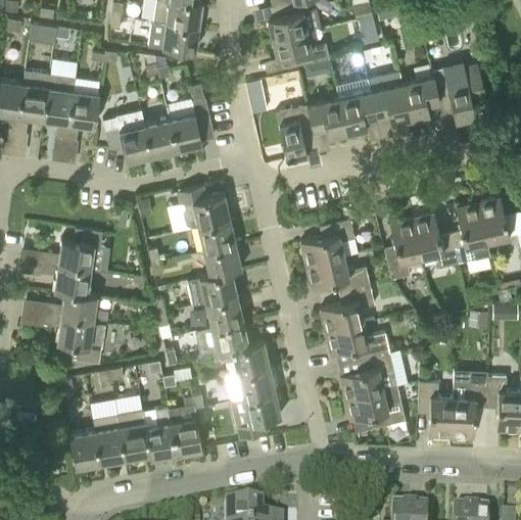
[(156,0),(153,20),(198,28),(202,1),(197,1),(192,0),(183,0),(183,1),(176,0),(156,0)]
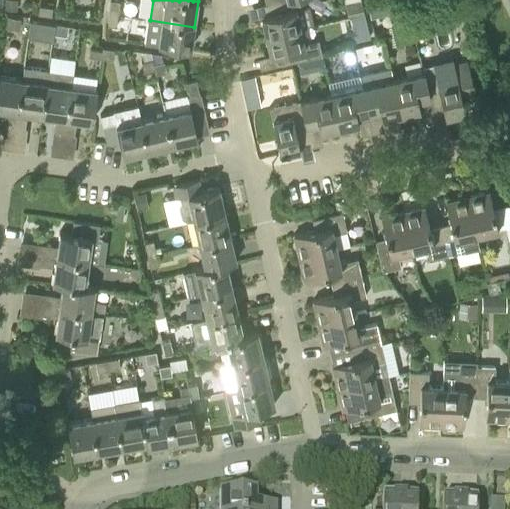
[(266,38),(302,30),(314,27),(310,9),(298,12),(297,11),(296,11),(293,0),(292,0),(287,1),(268,5),(271,17),(262,19),(266,38)]
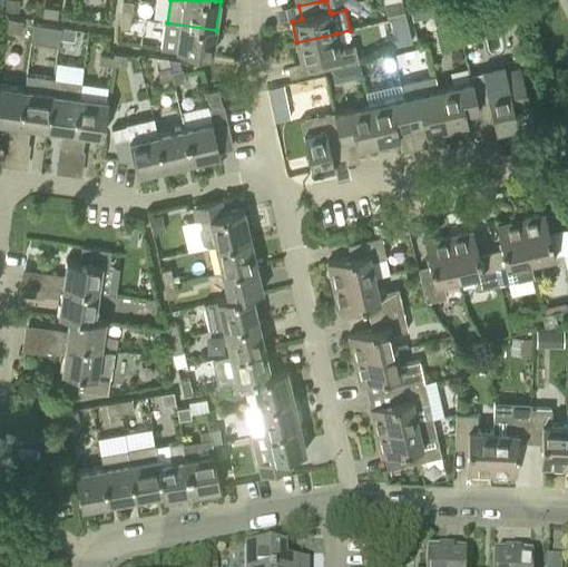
[(383,0),(389,21),(405,17),(401,0),(383,0)]
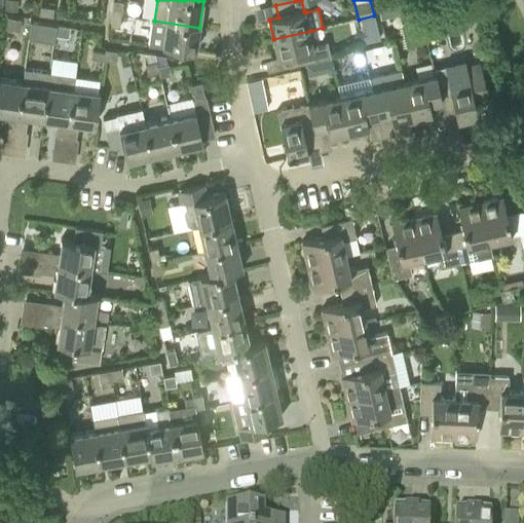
[(113,16),(121,16),(123,3),(114,3),(113,16)]
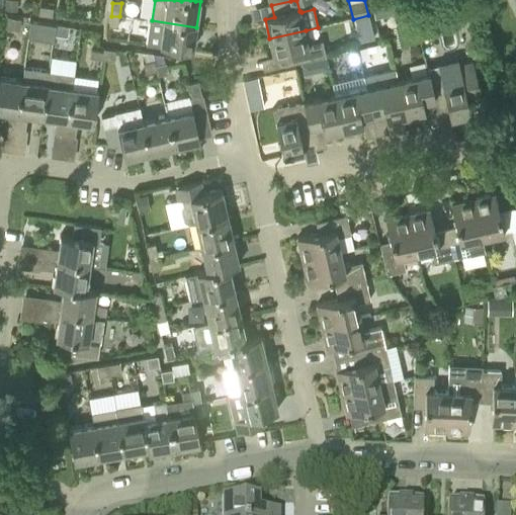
[(39,17),(53,19),(54,10),(40,8),(39,17)]
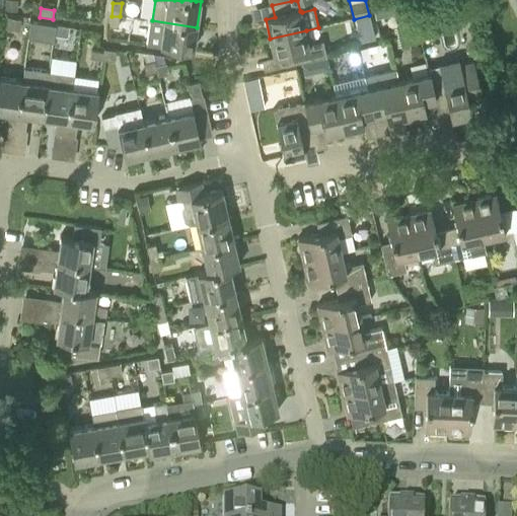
[(109,29),(119,29),(120,16),(112,16),(109,29)]
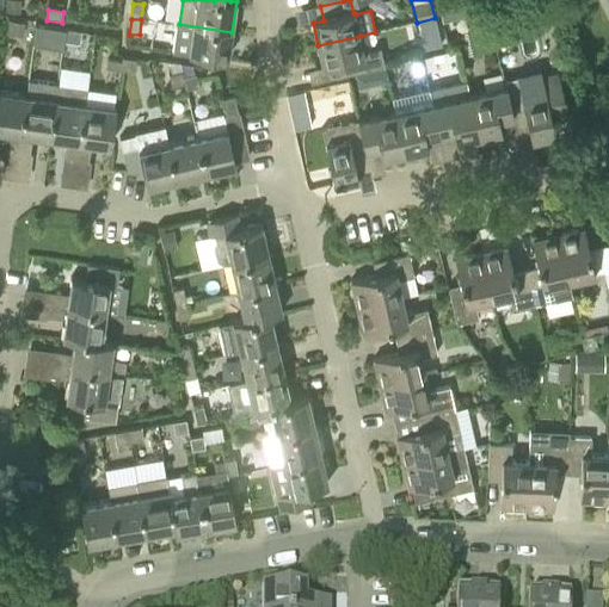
[(172,54),(189,57),(227,62),(232,32),(179,24),(176,24),(172,54)]
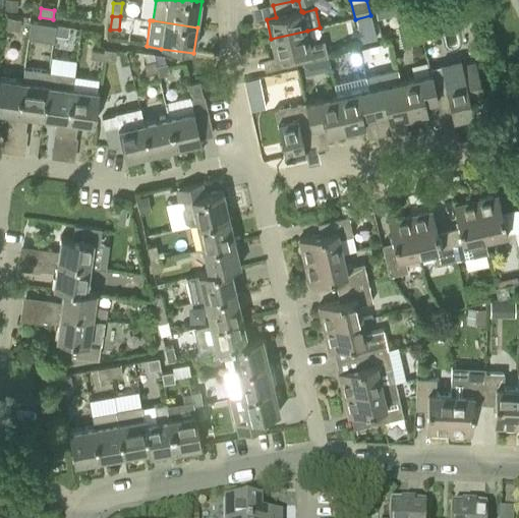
[(39,39),(52,41),(54,29),(41,25),(39,39)]
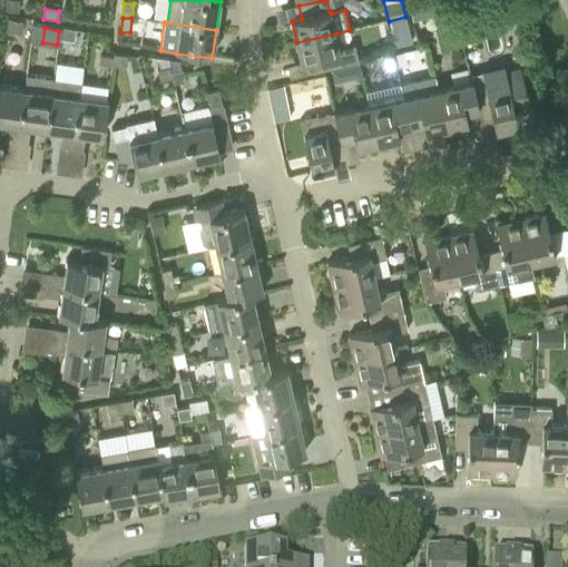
[(315,75),(343,68),(340,56),(341,55),(336,33),(296,42),(302,65),(312,61),(315,75)]
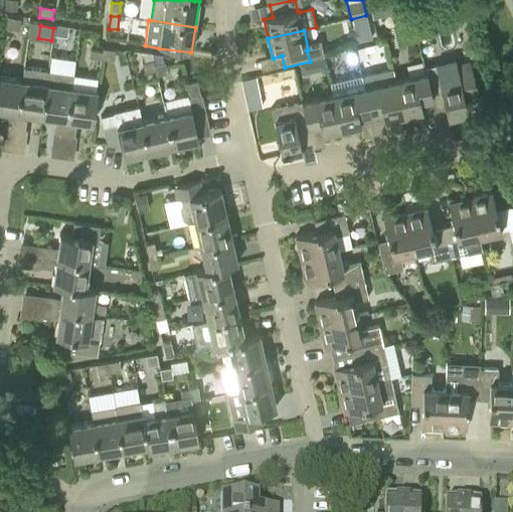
[(103,61),(114,63),(116,52),(104,50),(103,61)]
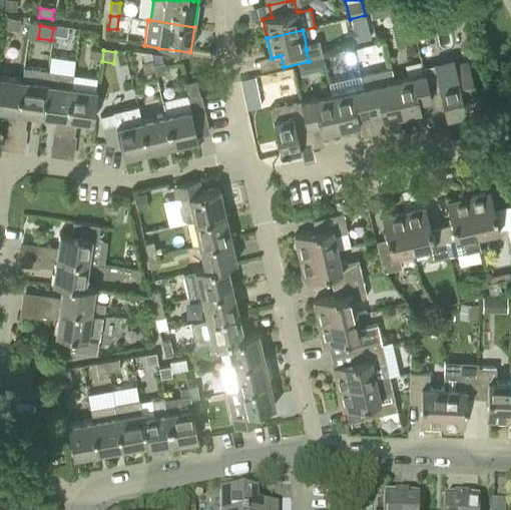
[(144,75),(155,72),(154,67),(154,66),(153,62),(142,64),(144,75)]
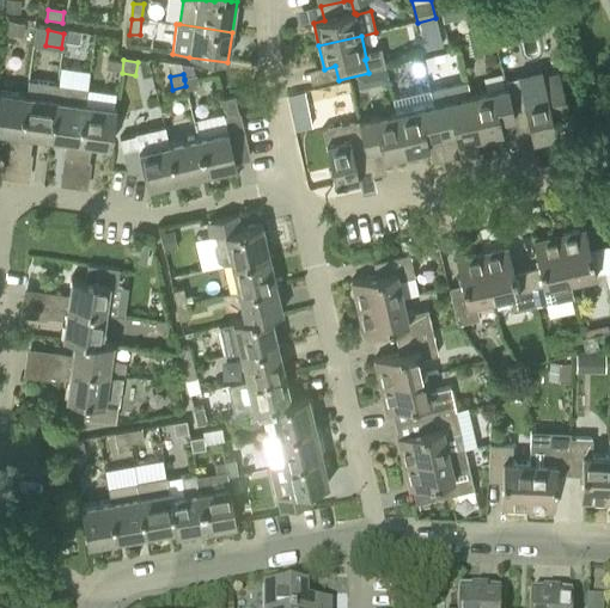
[(510,104),(512,118),(516,133),(530,129),(534,141),(557,135),(554,122),(571,118),(560,74),(543,78),(548,93),(523,99),(523,100),(512,103),(510,104)]
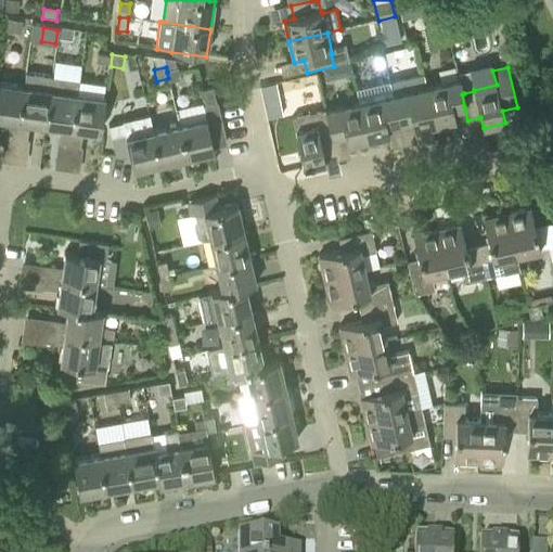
[(169,84),(182,80),(179,69),(167,72),(167,73),(168,78),(169,84)]
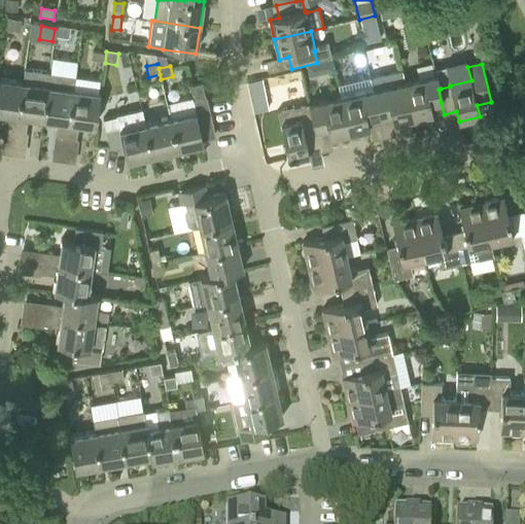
[(29,118),(44,120),(50,74),(26,71),(24,83),(18,134),(26,135),(29,118)]
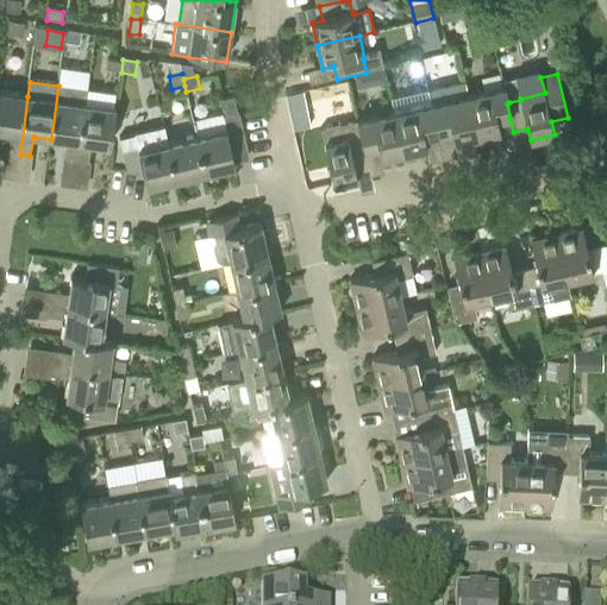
[(77,163),(86,105),(88,90),(58,86),(51,139),(67,142),(64,161),(77,163)]
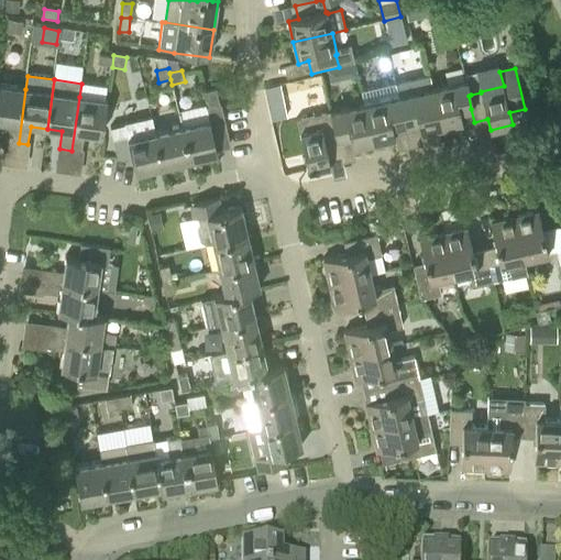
[(461,111),(471,109),(469,96),(471,95),(468,81),(454,85),(453,84),(432,89),(441,127),(463,122),(461,111)]
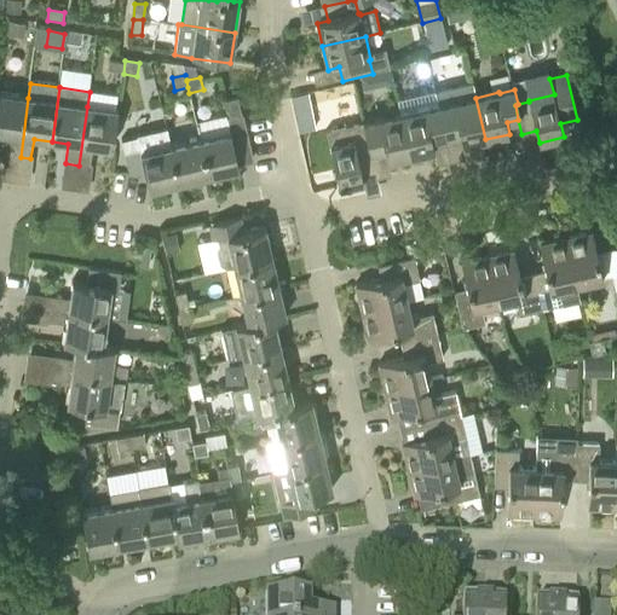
[(5,155),(21,157),(28,98),(0,94),(0,133),(9,135),(5,155)]
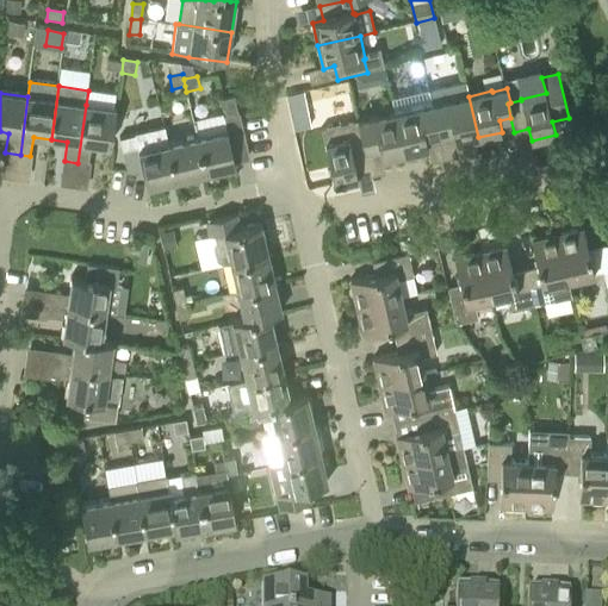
[(456,143),(478,137),(469,97),(446,101),(446,102),(433,106),(439,135),(452,131),(456,143)]
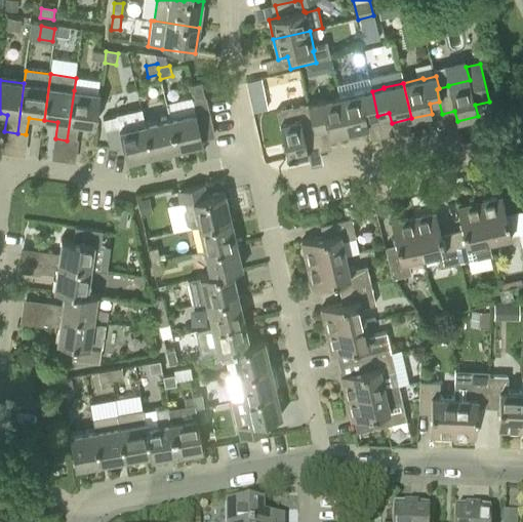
[(201,84),(192,86),(195,101),(205,98),(201,84)]
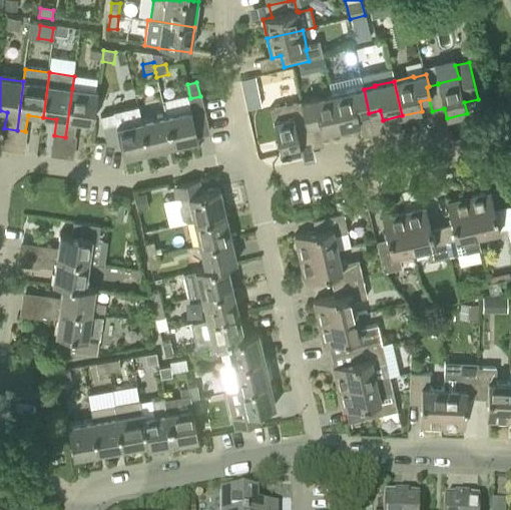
[(72,88),(65,137),(74,138),(77,121),(93,124),(97,92),(72,88)]
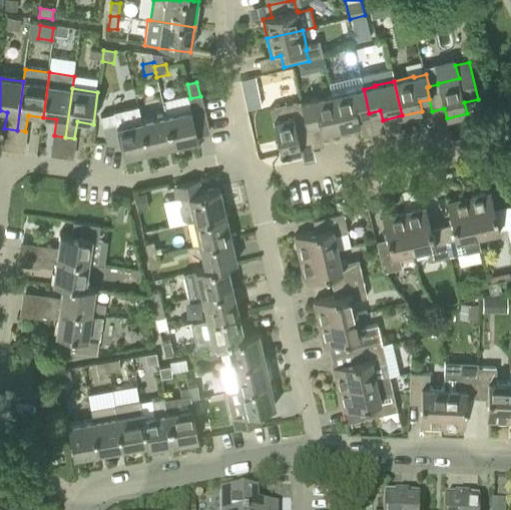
[(358,115),(369,113),(364,89),(352,91),(352,90),(332,95),(341,129),(360,125),(358,115)]
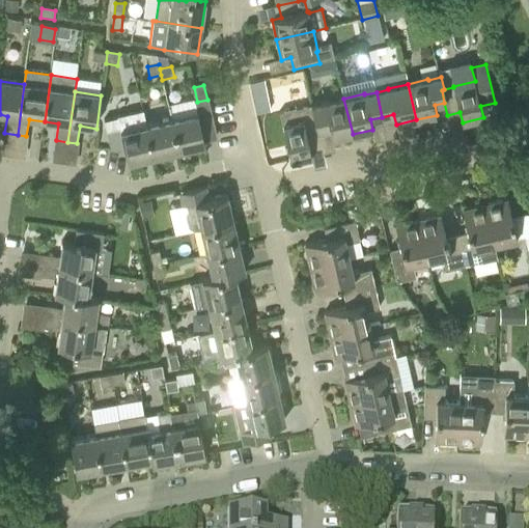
[(197,102),(195,102),(198,114),(202,134),(216,131),(211,106),(209,99),(207,100),(197,102)]
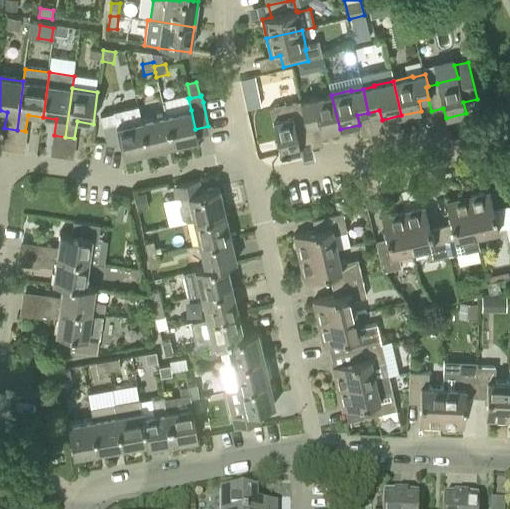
[(320,134),(340,129),(331,95),(312,99),(312,100),(302,102),(308,127),(318,125),(320,134)]
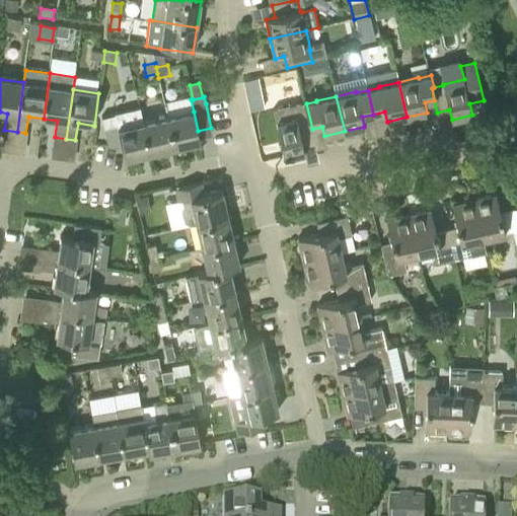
[(274,112),(276,124),(284,158),(304,153),(302,144),(315,141),(312,129),(306,103),(274,112)]
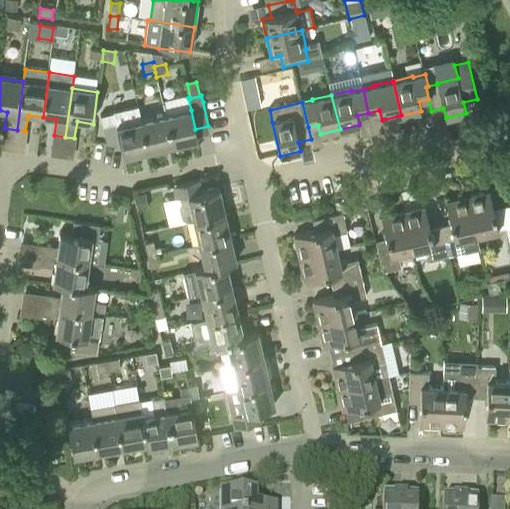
[(149,153),(141,122),(138,108),(114,114),(114,115),(101,118),(104,130),(116,127),(124,159),(149,153)]
